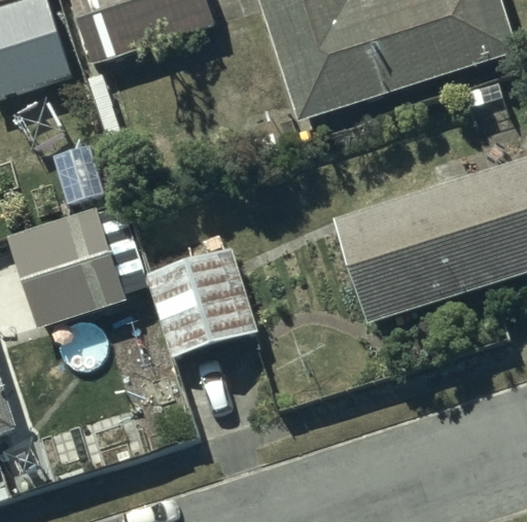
[(13,0),(0,4),(0,100),(74,77),(49,0),(13,0)]
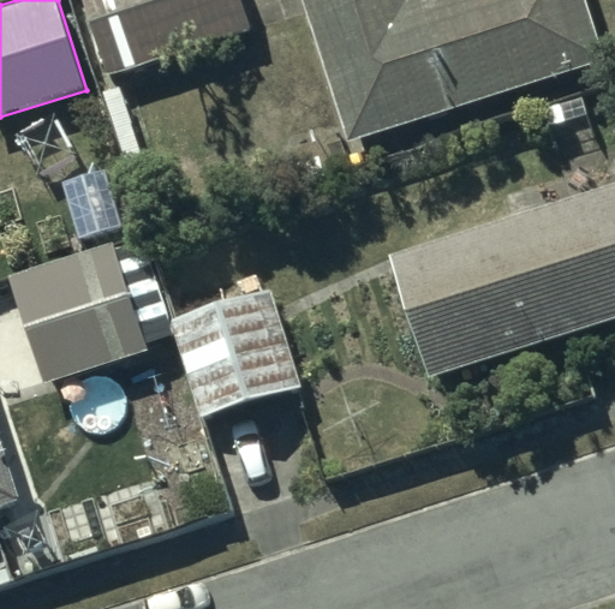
[(82,0),(105,76),(248,33),(237,0),(82,0)]
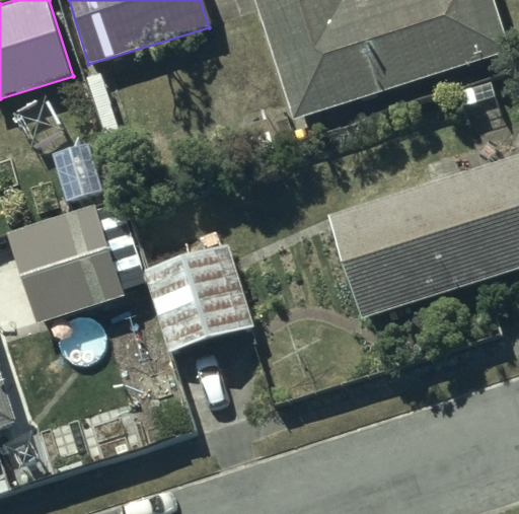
[(253,0),(293,123),(508,54),(490,0),(340,0),(253,0)]
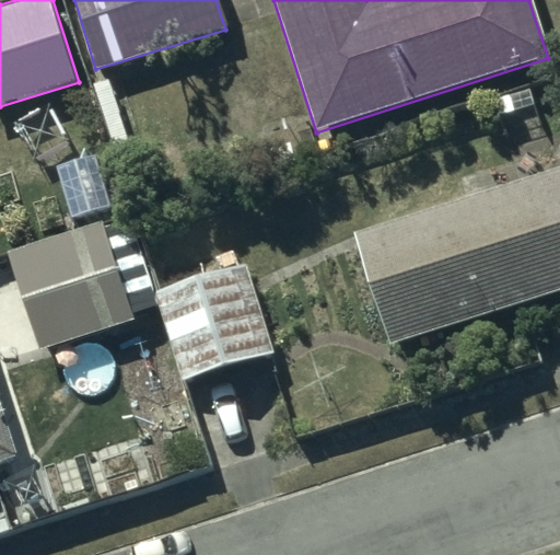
[(559,163),(352,235),(389,347),(559,289),(559,163)]
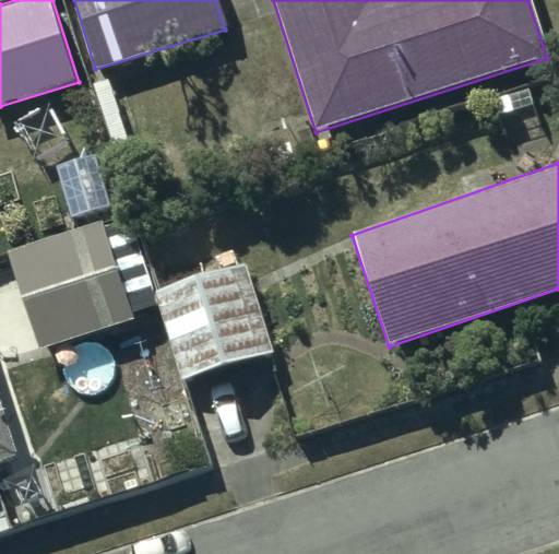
[(100,219),(6,250),(38,349),(133,316),(100,219)]
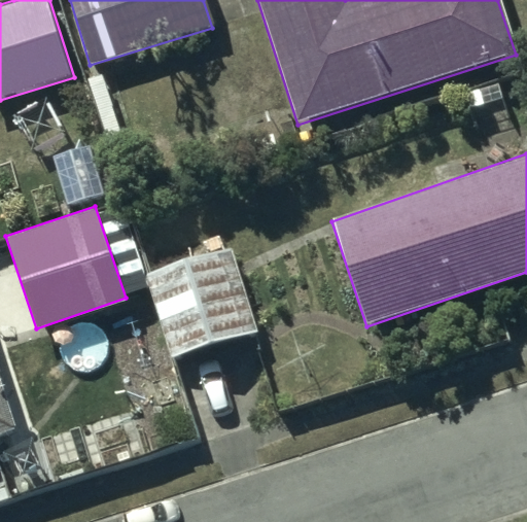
[(231,246),(144,273),(170,355),(256,328),(231,246)]
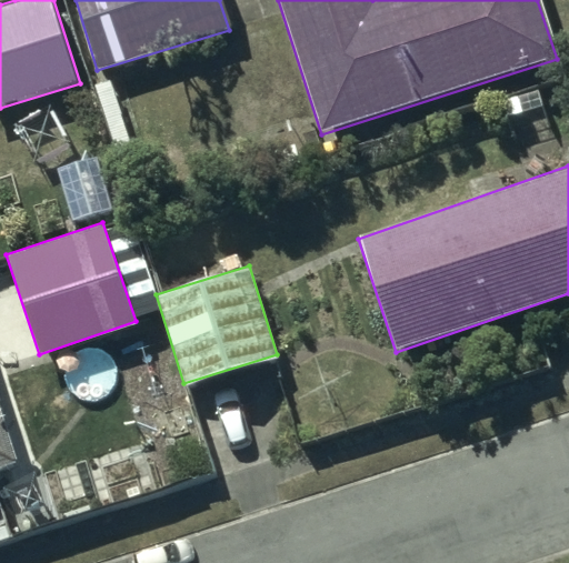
[(0,464),(15,460),(0,415),(0,464)]
